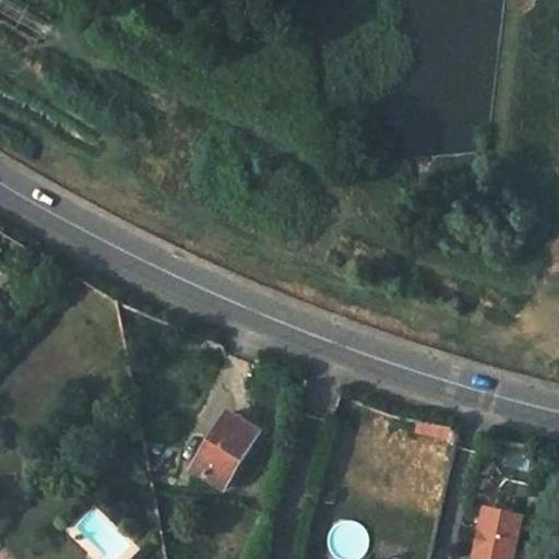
[(260,436),(228,415),(193,471),(225,491),(260,436)]
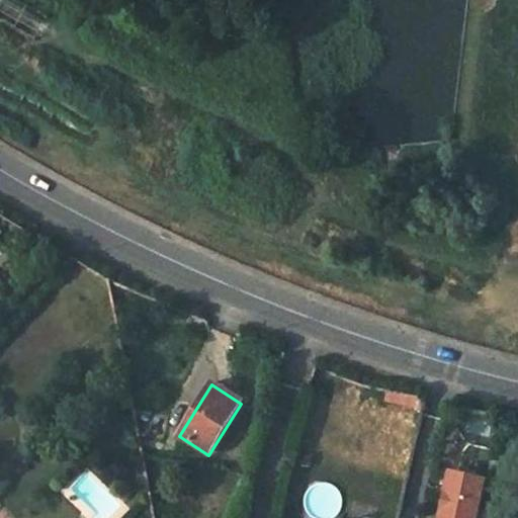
[(389,391),(385,401),(410,408),(413,396),(389,391)]
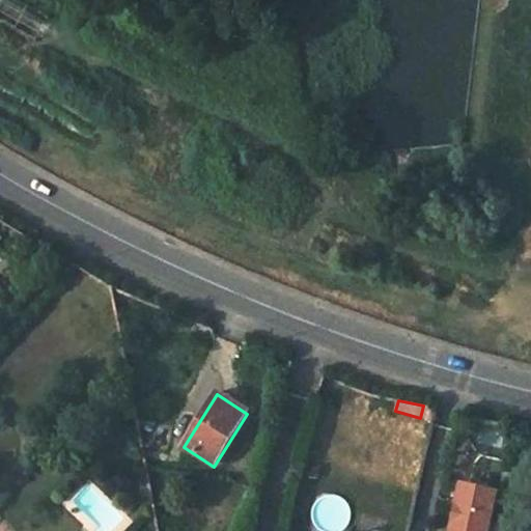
[(420,421),(431,423),(435,409),(423,406),(420,418),(420,421)]
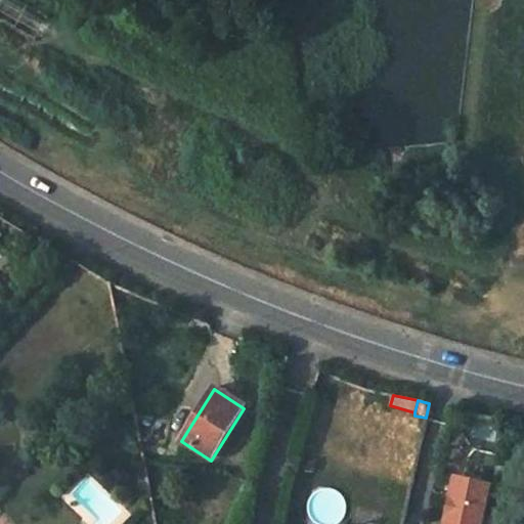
[(149,444),(166,447),(170,422),(136,416),(140,435),(150,437),(149,444)]
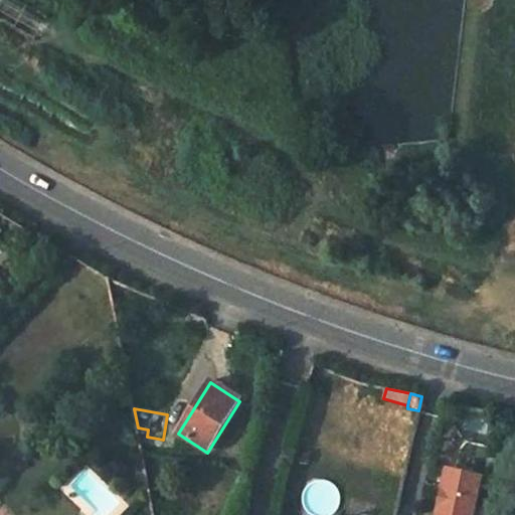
[(483,514),(493,471),(450,462),(439,514),(483,514)]
